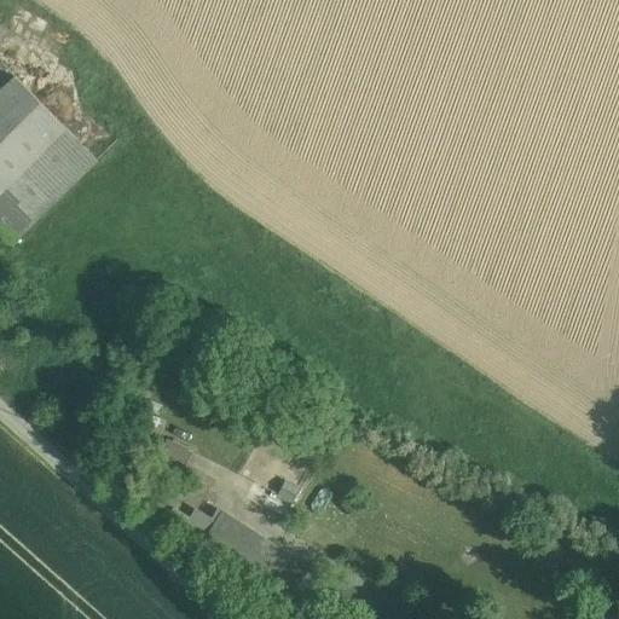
[(16,77),(0,92),(0,194),(67,128),(16,77)]
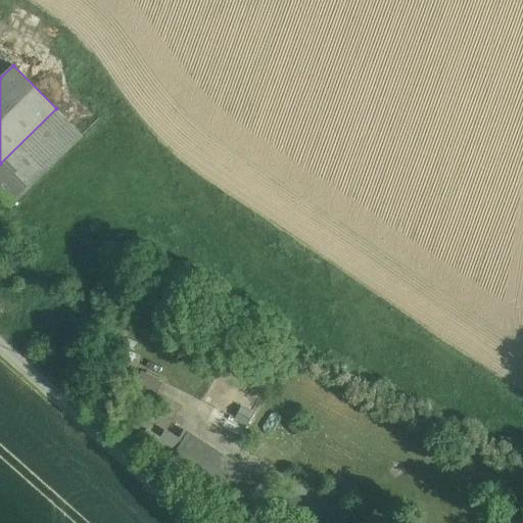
[(56,108),(0,163),(0,196),(9,206),(83,135),(56,108)]
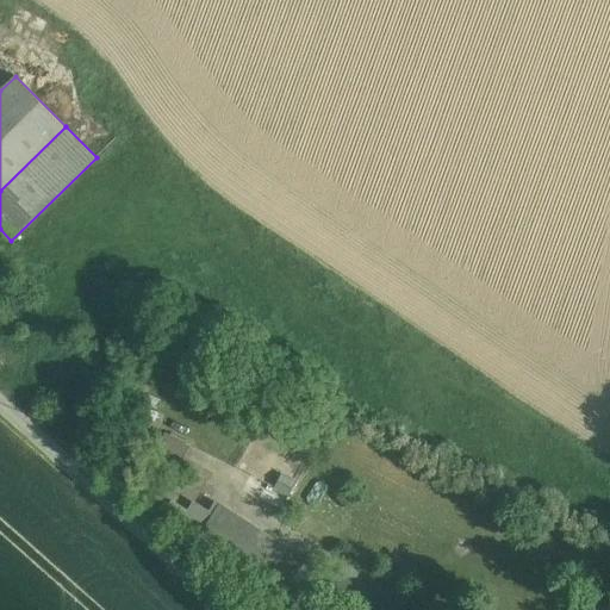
[(305,423),(291,417),(286,429),(300,436),(305,423)]
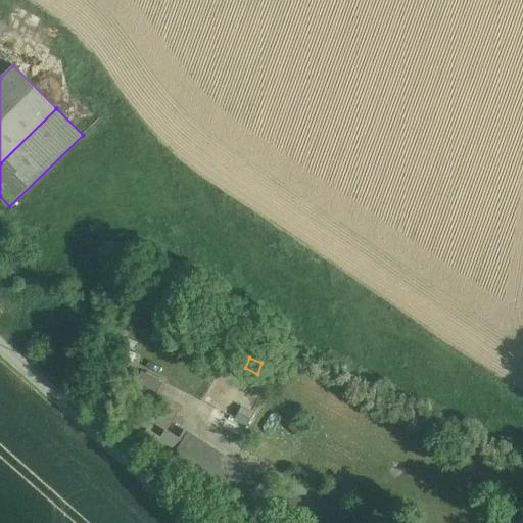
[(153,398),(161,380),(134,368),(126,386),(153,398)]
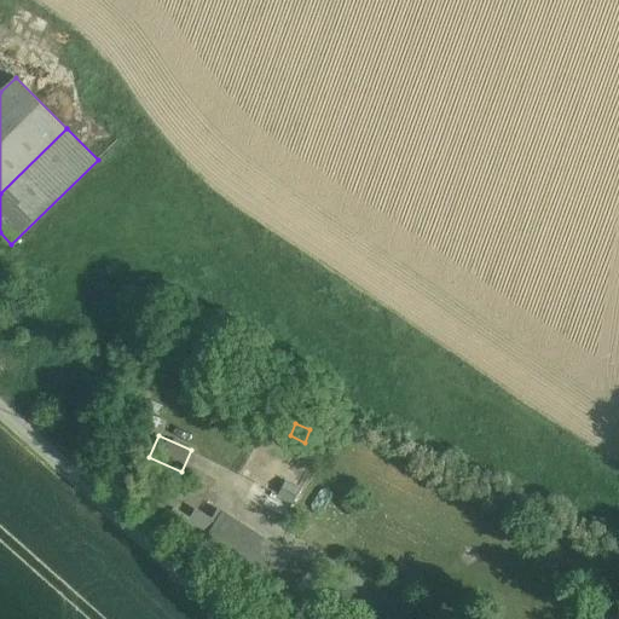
[(191,455),(187,463),(208,475),(212,467),(191,455)]
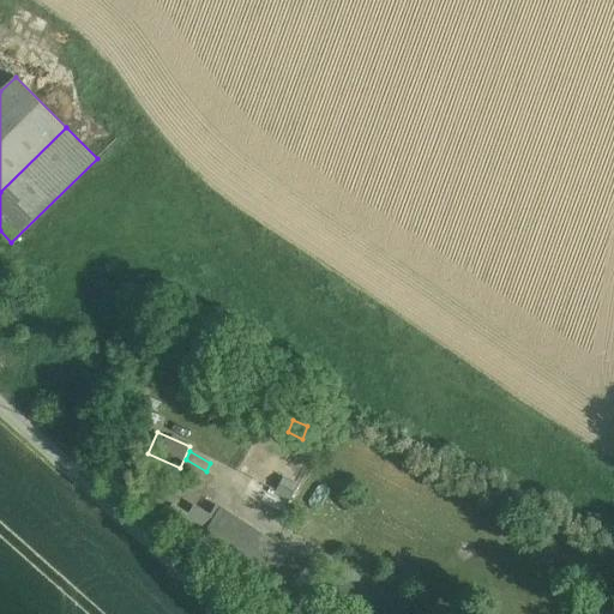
[(300,487),(282,477),(276,488),(294,498),(300,487)]
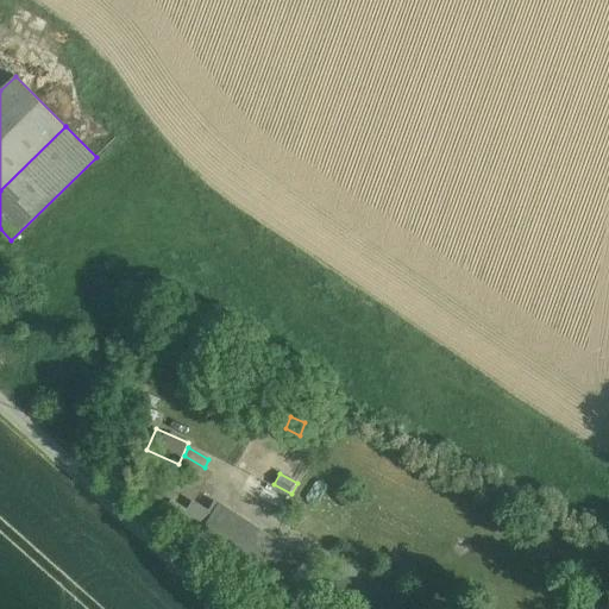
[(192,504),(182,519),(202,532),(212,516),(192,504)]
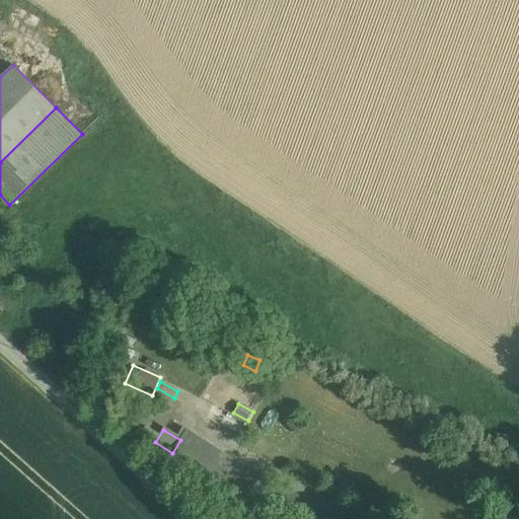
[(172,453),(189,463),(201,441),(186,432),(180,440),(172,453)]
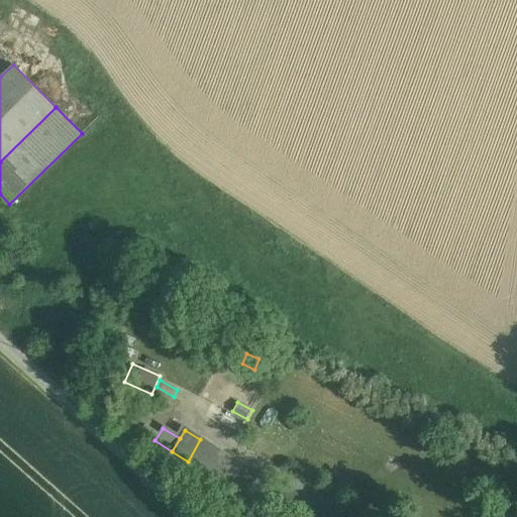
[(215,449),(200,439),(188,461),(202,470),(215,449)]
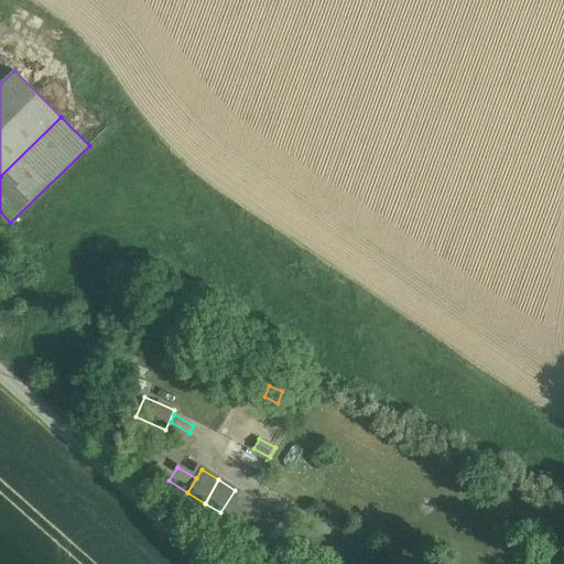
[(169,480),(162,491),(230,533),(237,522),(241,525),(256,503),(235,490),(220,512),(205,503),(187,492),(169,480)]
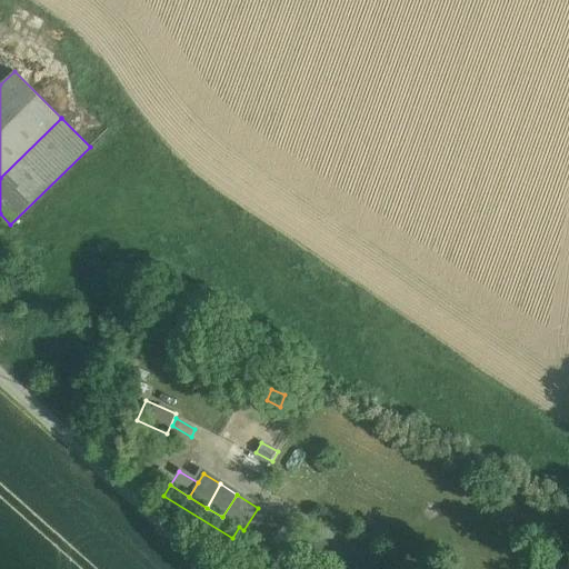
[(243,530),(270,547),(285,525),(258,508),(243,530)]
